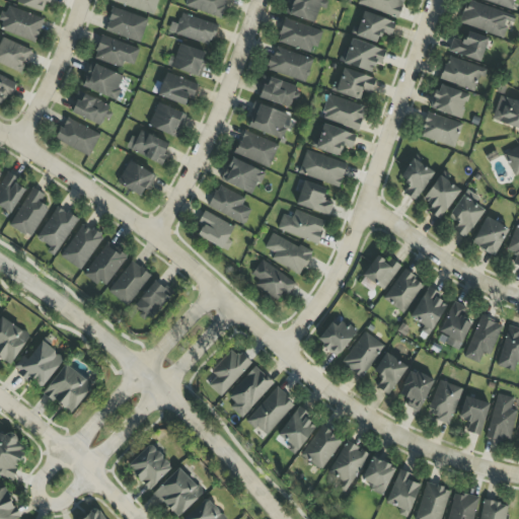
[(43,12),(46,3),(50,4),(51,0),(17,0),(16,3),(43,12)]
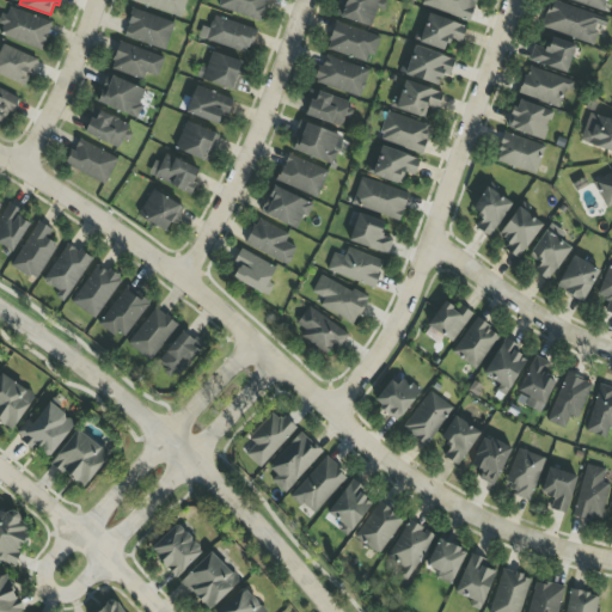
[(134,0),(134,1),(181,18),(187,0),(134,0)]
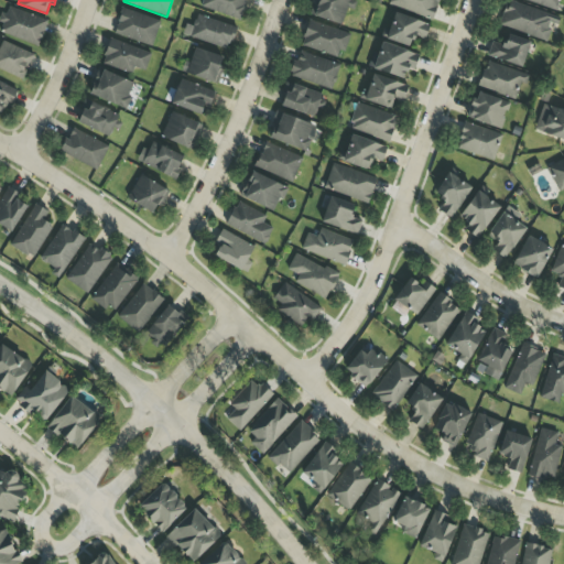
[(246,0),(203,0),(201,7),(240,20),(246,0)]
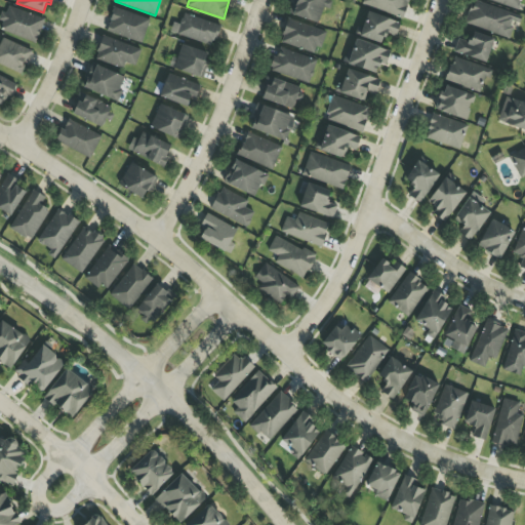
[(331,1),(326,0),(292,0),(288,13),(318,24),(323,7),(328,9),(331,1)]
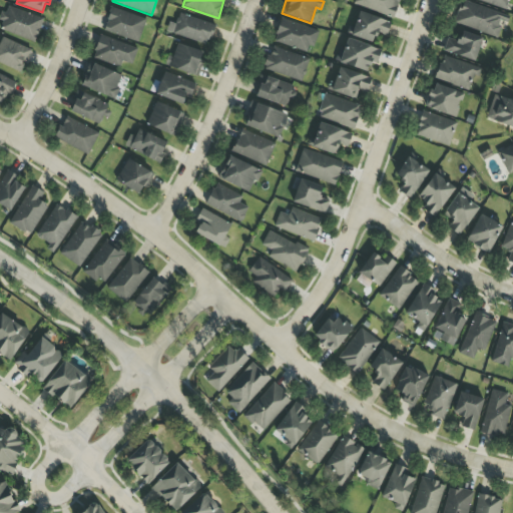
[(399,0),(356,0),(355,6),(395,17),(399,0)]
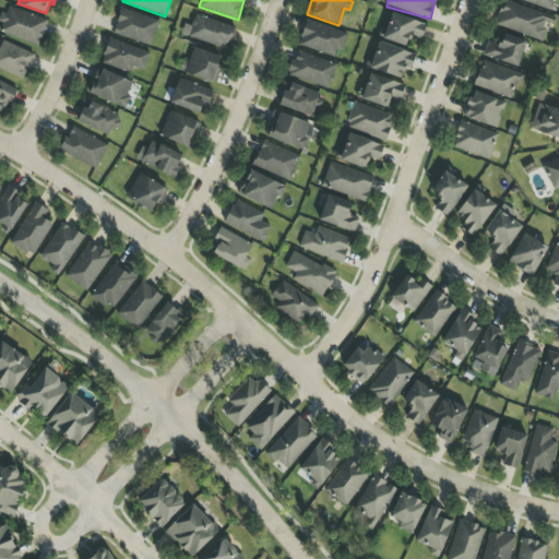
[(555,0),(519,0),(551,11),(555,0)]
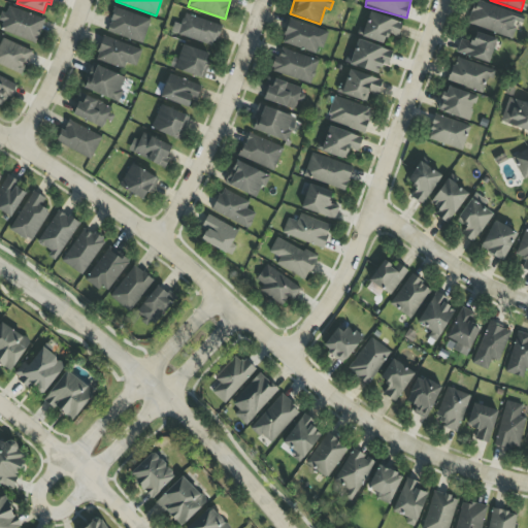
[(468,26),(515,38),(522,14),(474,2),(468,26)]
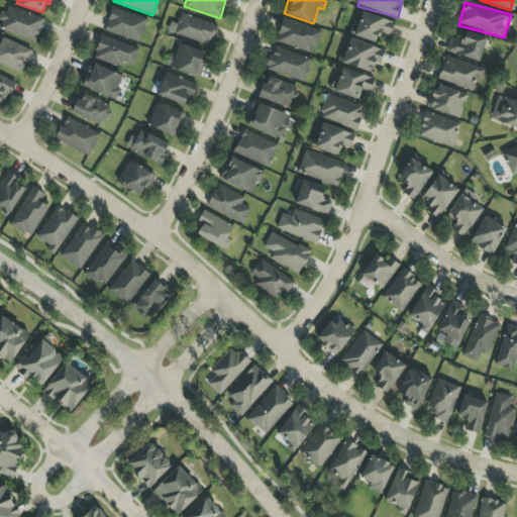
[(43,18),(5,6),(0,23),(0,30),(36,42),(43,18)]
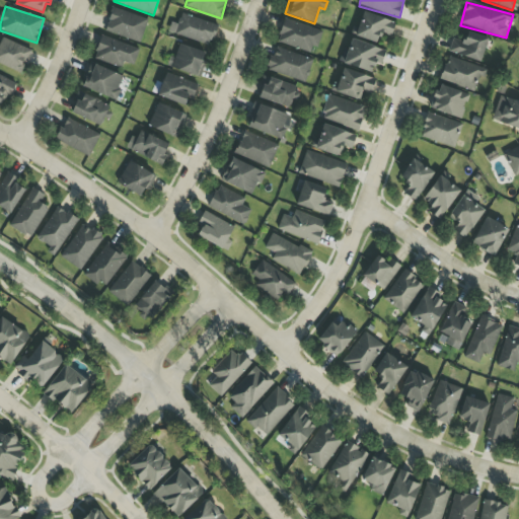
[(147,19),(112,8),(104,31),(140,43),(147,19)]
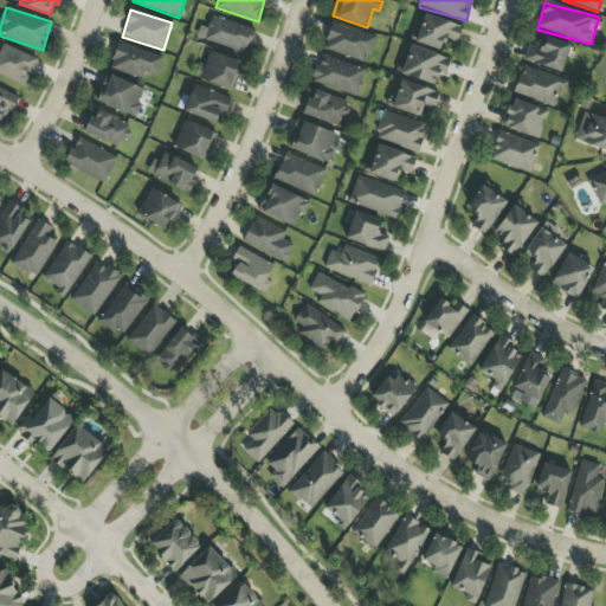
[(246,55),(255,31),(212,15),(207,28),(200,26),(197,37),(246,55)]
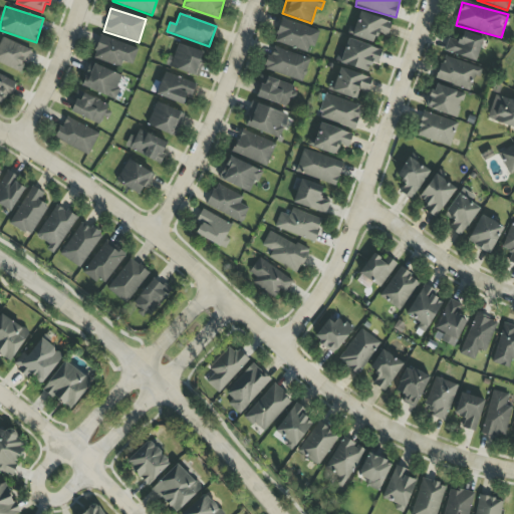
[(352,37),(374,42),(376,33),(389,36),(392,21),(357,13),(352,37)]
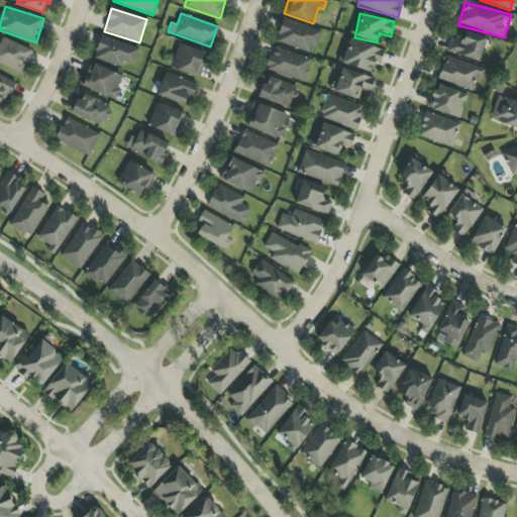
[(320,31),(283,18),(275,41),(312,55),(320,31)]
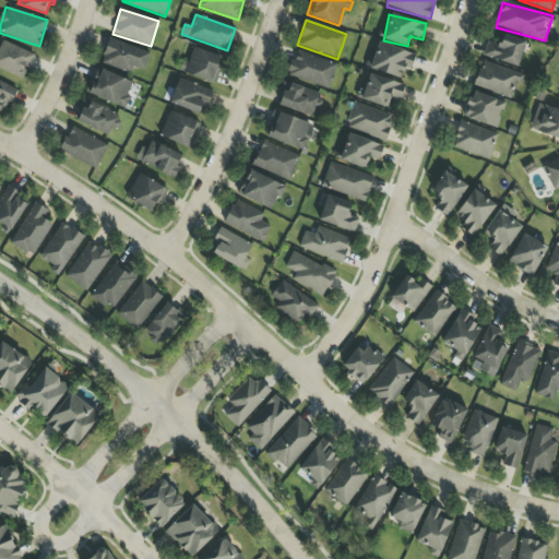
[(488,42),(483,56),(518,67),(525,42),(503,35),(500,46),(488,42)]
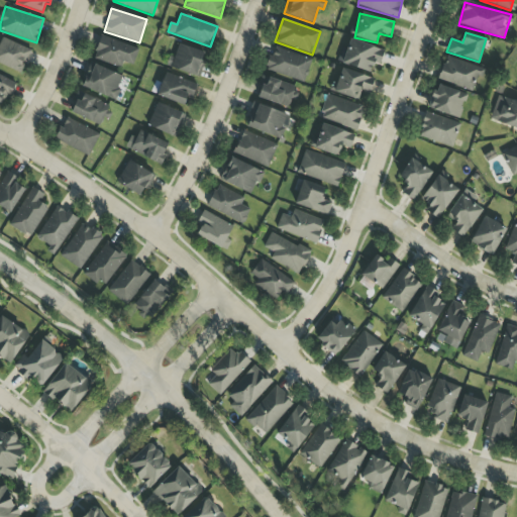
[(138,48),(100,36),(93,58),(120,68),(122,62),(133,66),(138,48)]
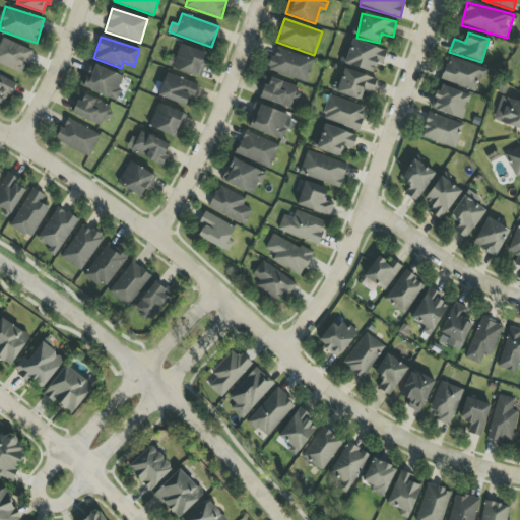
[(0,64),(21,74),(31,51),(2,38),(0,42),(0,64)]
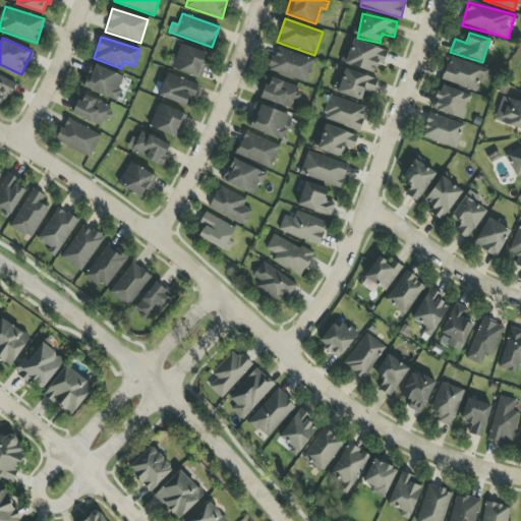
[(373,72),(375,63),(383,65),(387,50),(352,41),(349,51),(344,49),(340,63),(373,72)]
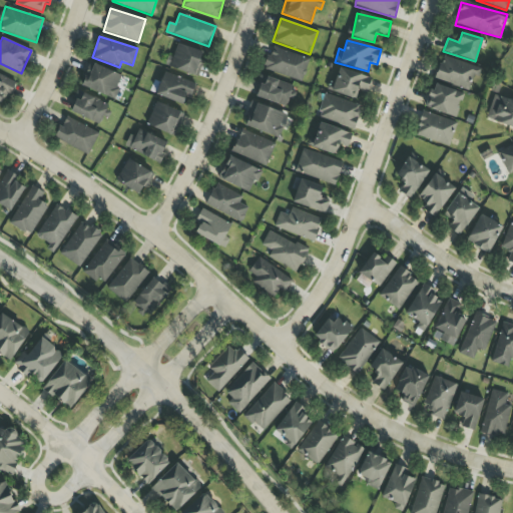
[(203,51),(176,44),(172,58),(167,56),(165,67),(197,75),(203,51)]
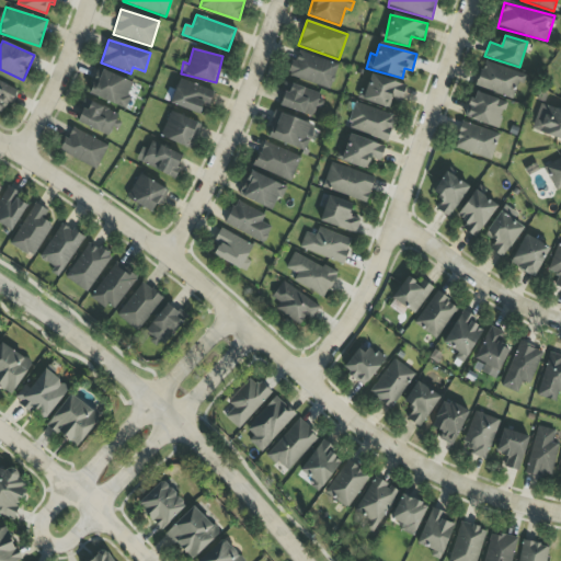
[(339,66),(298,52),(289,76),(330,90),(339,66)]
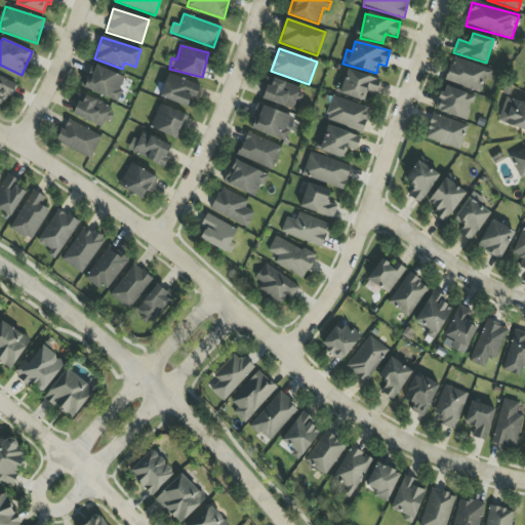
[(481,93),(489,71),(454,56),(445,79),(481,93)]
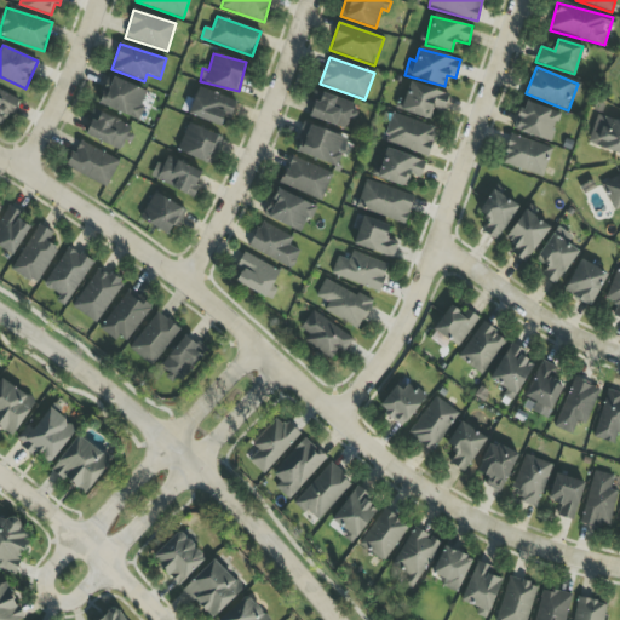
[(97,103),(137,120),(149,92),(108,75),(97,103)]
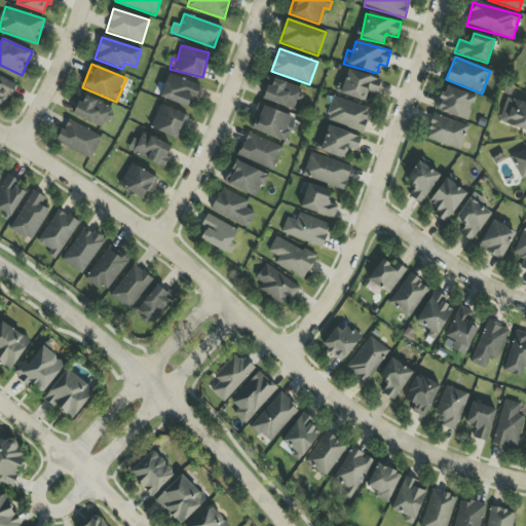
[(376,95),(380,79),(345,70),(339,95),(365,101),(367,92),(376,95)]
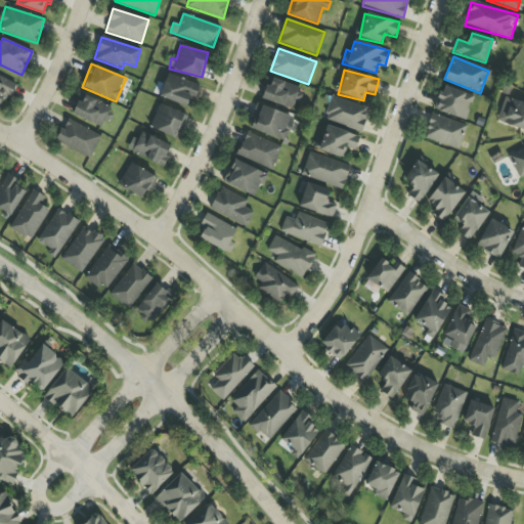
[(160,98),(190,107),(197,84),(166,75),(160,98)]
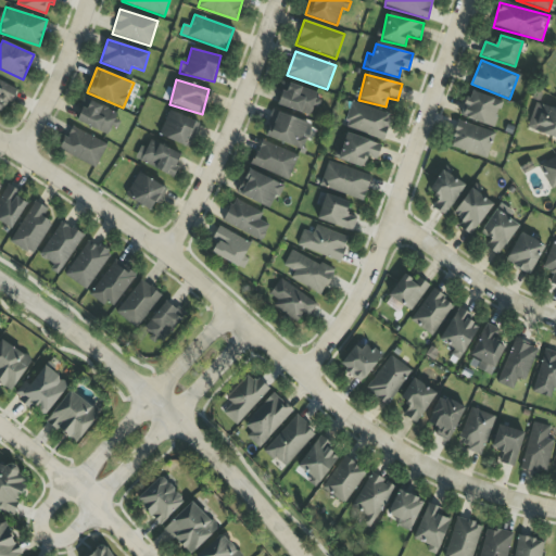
[(0,111),(4,113),(15,88),(0,81),(0,111)]
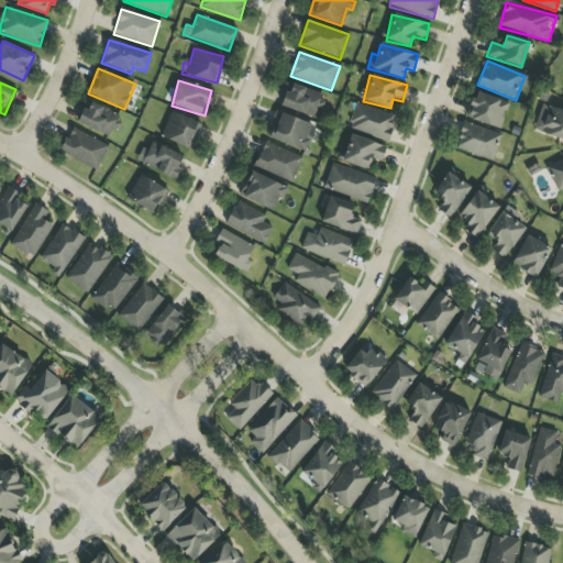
[(320,92),(286,84),(279,108),(313,117),(320,92)]
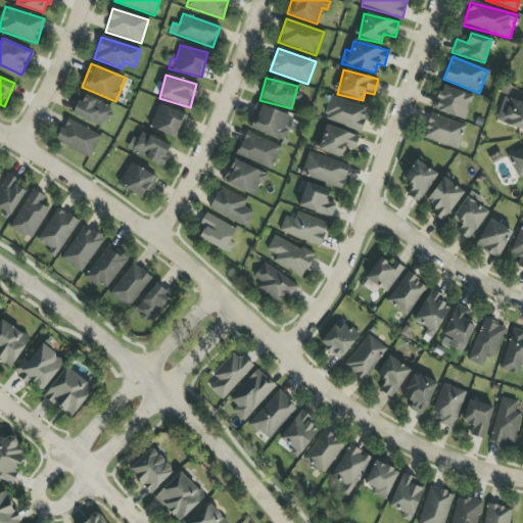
[(434,110),(466,120),(472,95),(440,86),(434,110)]
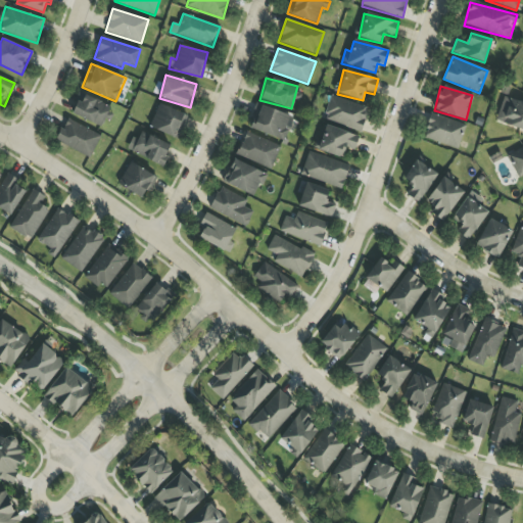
[(102,126),(109,104),(78,94),(70,115),(102,126)]
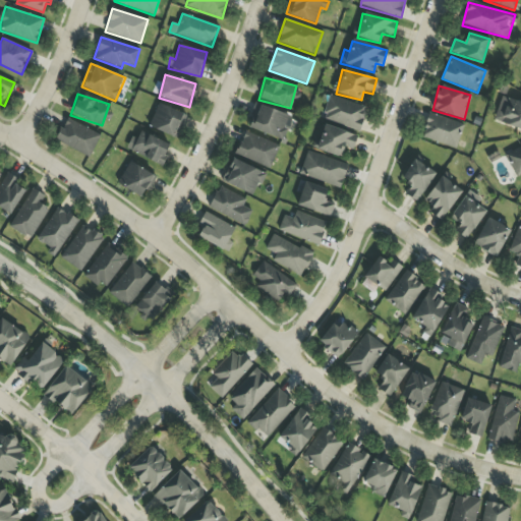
[(358,131),(367,108),(331,95),(323,118),(358,131)]
